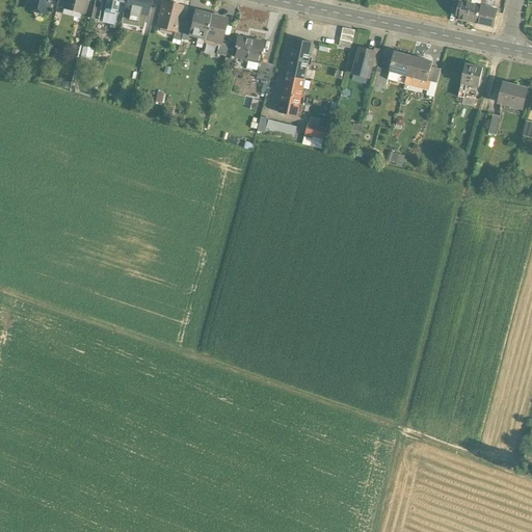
[(27,0),(26,9),(34,11),(33,14),(35,17),(38,18),(42,16),(43,14),(47,15),(50,0),(27,0)]
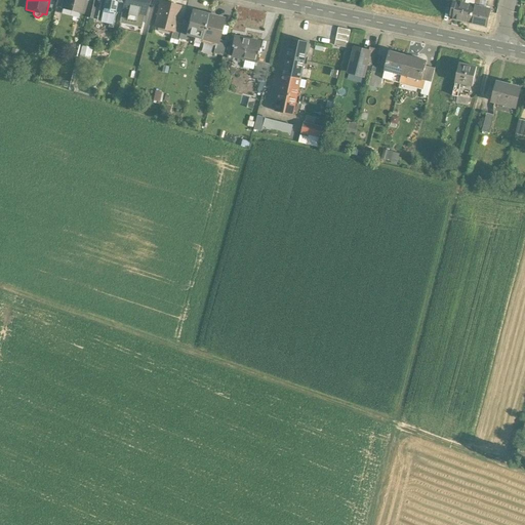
[(65,0),(57,0),(56,6),(64,8),(65,6),(64,5),(65,0)]
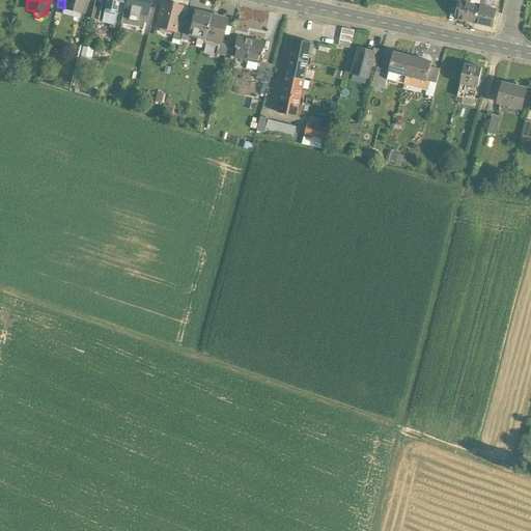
[(65,0),(64,5),(65,6),(82,10),(83,10),(85,0),(65,0)]
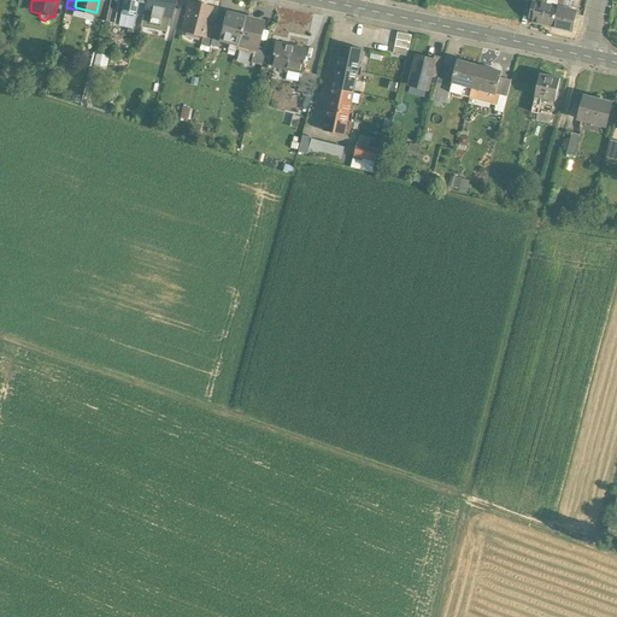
[(107,1),(100,0),(99,0),(97,12),(95,12),(94,16),(103,18),(107,1)]
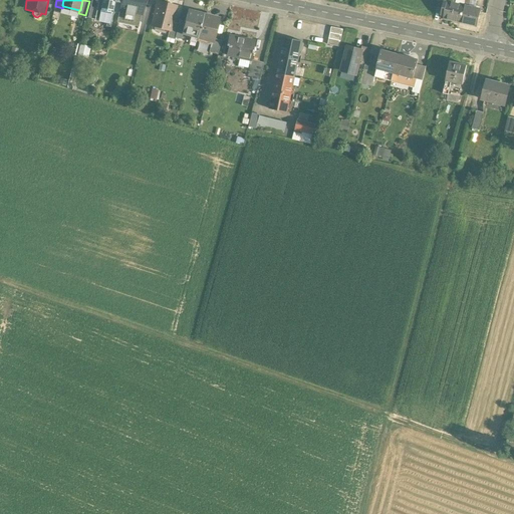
[(96,0),(95,0),(94,3),(91,19),(99,20),(101,11),(103,2),(96,0)]
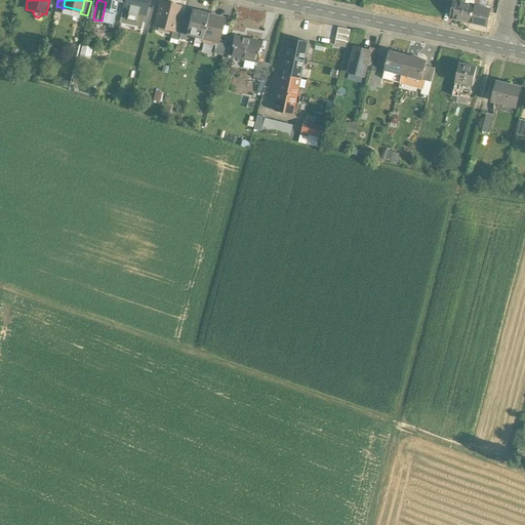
[(117,0),(117,2),(124,3),(120,24),(142,29),(147,5),(148,6),(148,0),(117,0)]
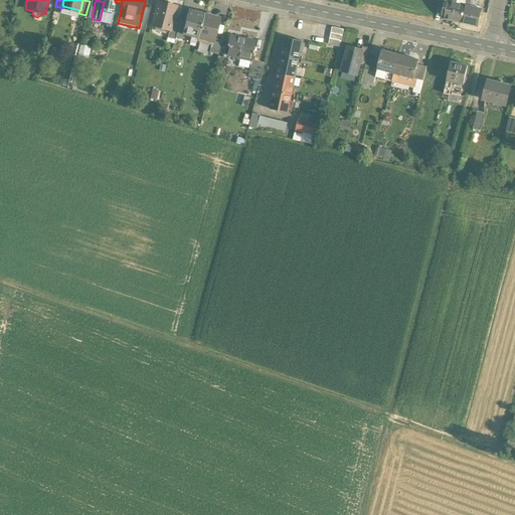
[(86,15),(86,17),(92,19),(95,3),(90,1),(86,15)]
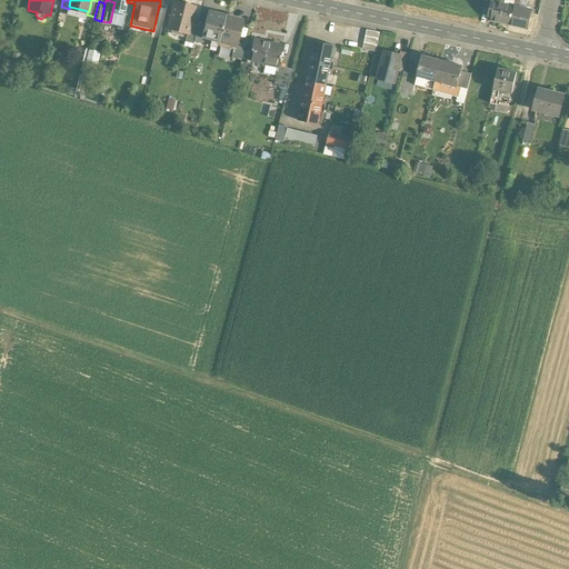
[(127,5),(115,2),(112,12),(125,15),(127,5)]
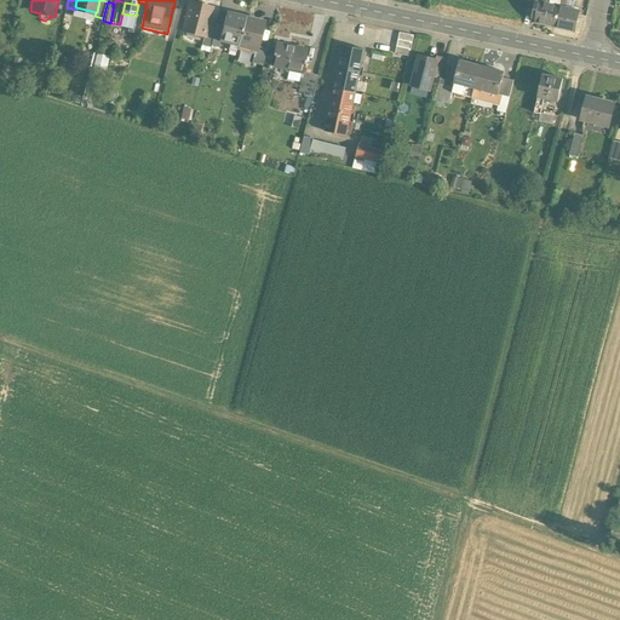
[(540,3),(535,3),(534,4),(532,18),(535,18),(534,23),(554,27),(557,7),(540,3)]
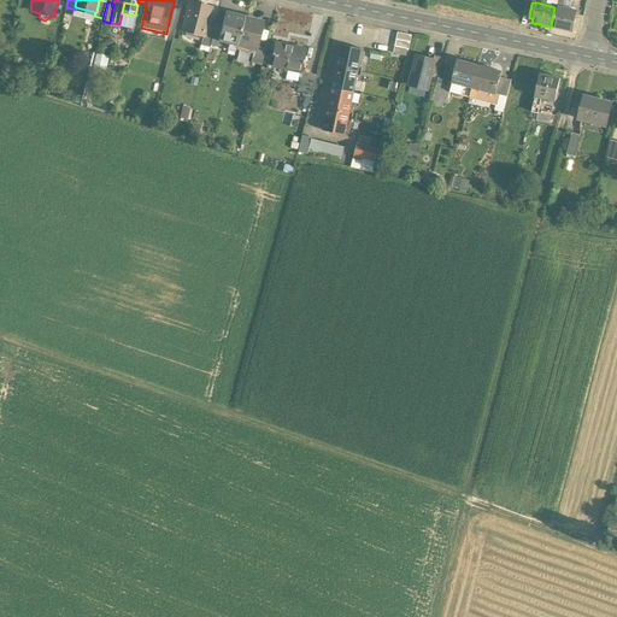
[(211,9),(191,4),(183,31),(204,36),(206,28),(211,9)]
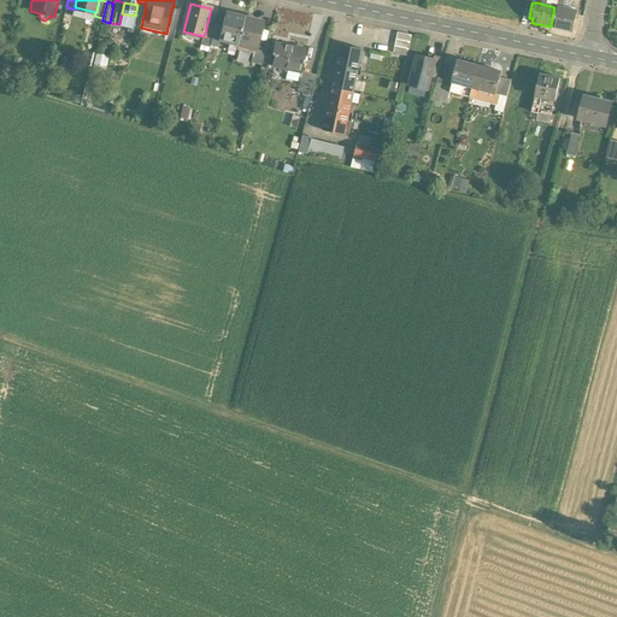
[(562,9),(554,7),(551,27),(571,31),(576,11),(562,9)]
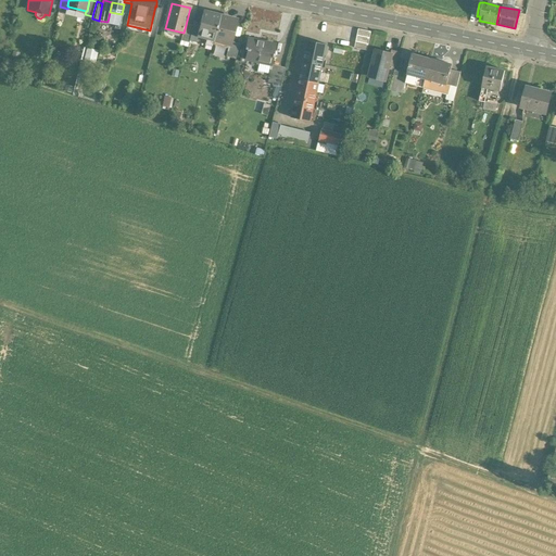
[(220,15),(204,11),(200,26),(197,37),(198,37),(214,41),(220,16),(220,15)]
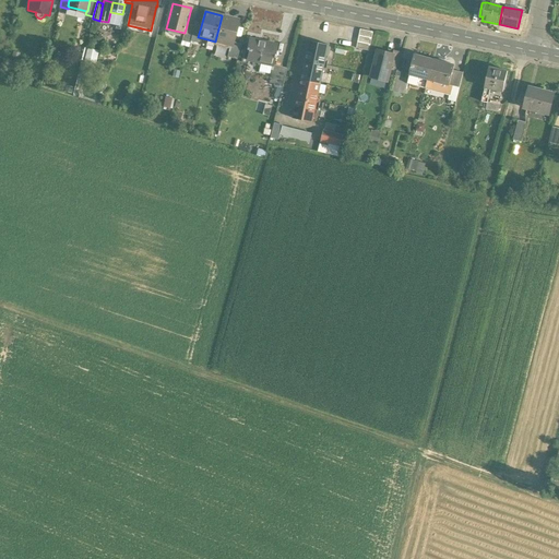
[(122,14),(110,12),(108,22),(120,25),(122,14)]
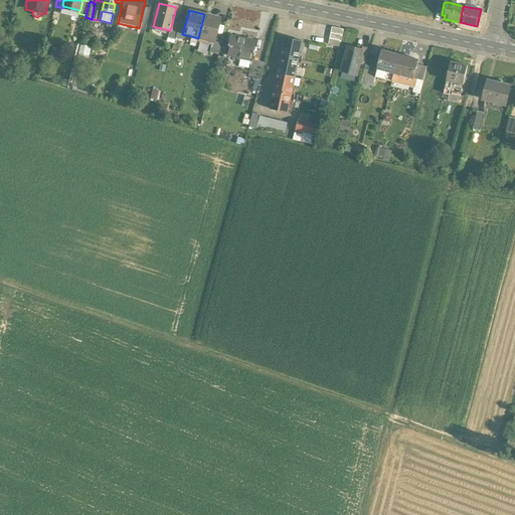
[(204,15),(198,38),(212,42),(213,42),(214,39),(219,19),(204,15)]
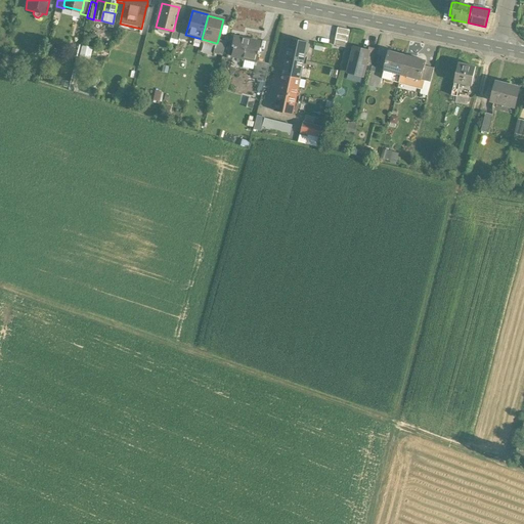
[(182,25),(175,24),(173,31),(171,39),(178,41),(179,39),(182,25)]
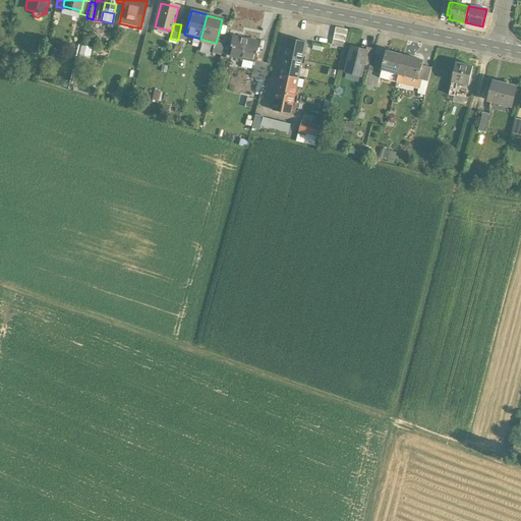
[(187,24),(181,23),(181,24),(178,39),(184,40),(185,35),(184,35),(187,24)]
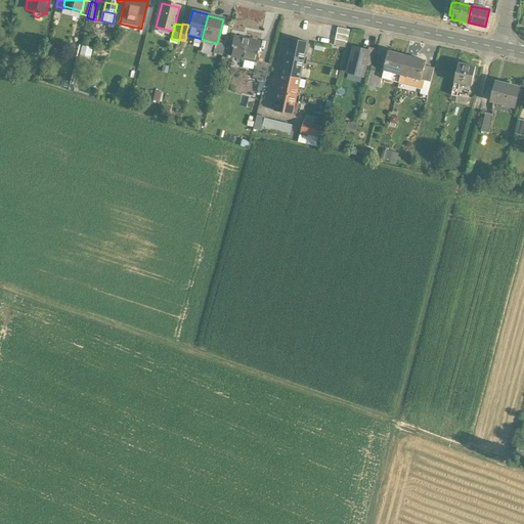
[(251,40),(233,37),(231,47),(233,47),(231,56),(257,62),(259,52),(258,52),(260,44),(251,42),(251,40)]
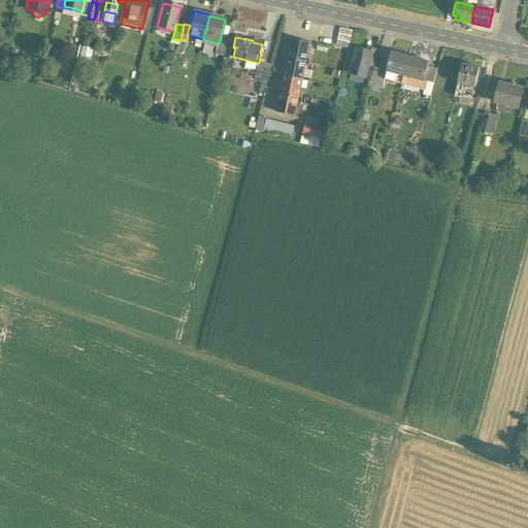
[(309,43),(291,39),(284,75),(302,79),(309,43)]
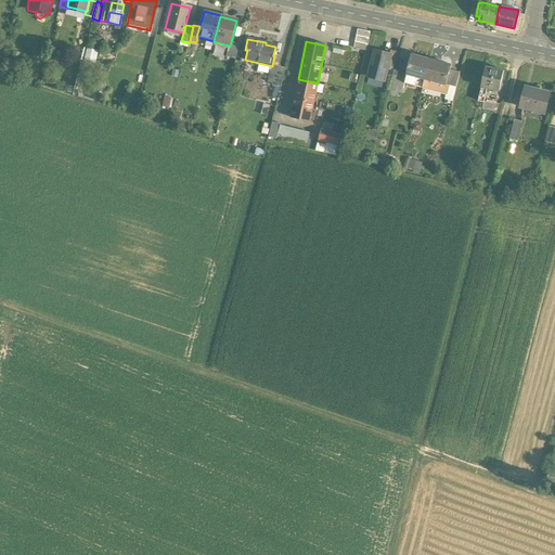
[(240,44),(231,42),(230,46),(229,46),(227,51),(228,51),(227,56),(235,60),(240,44)]
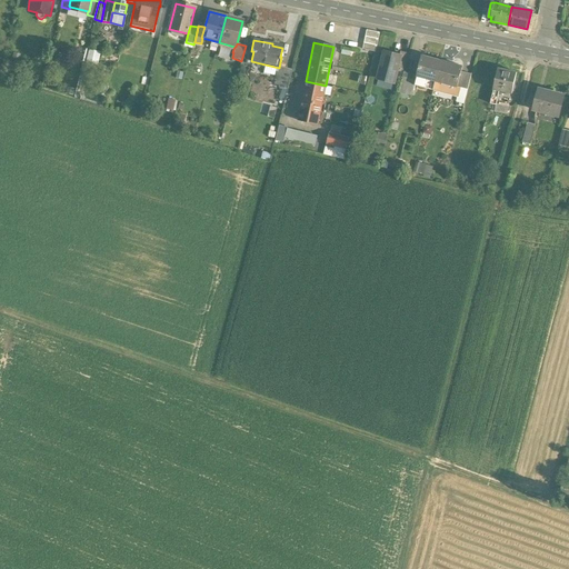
[(100,52),(90,50),(87,62),(97,66),(100,52)]
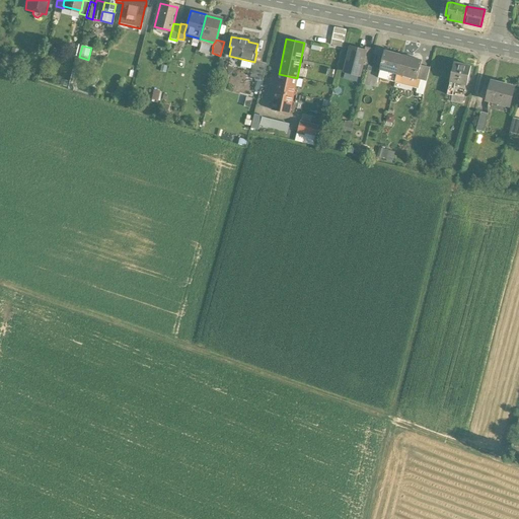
[(360,52),(350,49),(345,71),(359,74),(361,65),(363,58),(363,55),(359,54),(360,52)]
